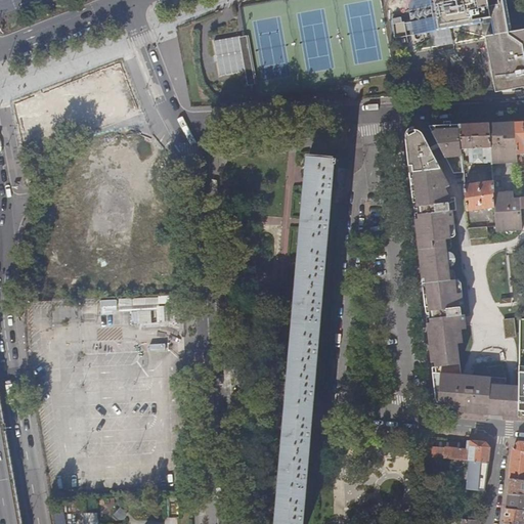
[(281,0),(243,6),(248,35),(256,84),(258,97),(349,82),(335,0),(281,0)]
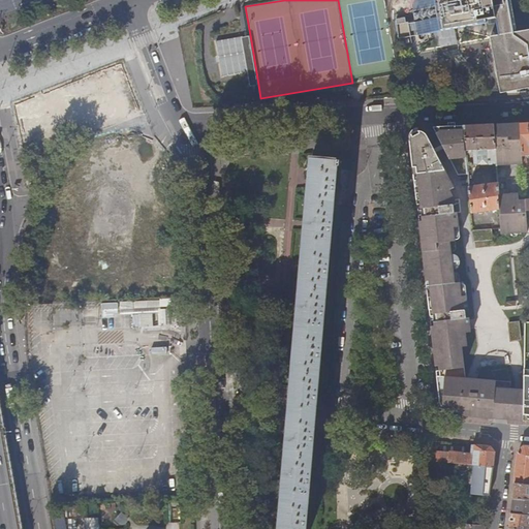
[(497,20),(498,23),(507,22),(510,18),(511,17),(507,0),(413,0),(415,11),(422,11),(424,24),(417,25),(419,36),(488,25),(487,22),(497,20)]
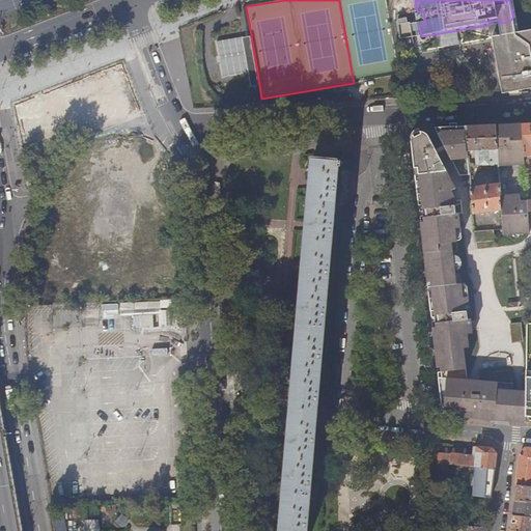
[(502,36),(506,35),(520,32),(514,4),(513,0),(509,0),(513,17),(512,18),(509,22),(500,23),(502,36)]
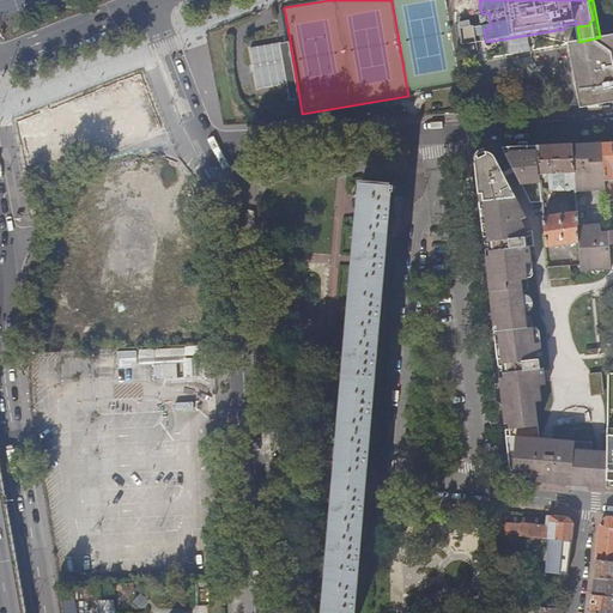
[(460,24),(463,47),(477,44),(474,29),(472,29),(471,23),(460,24)]
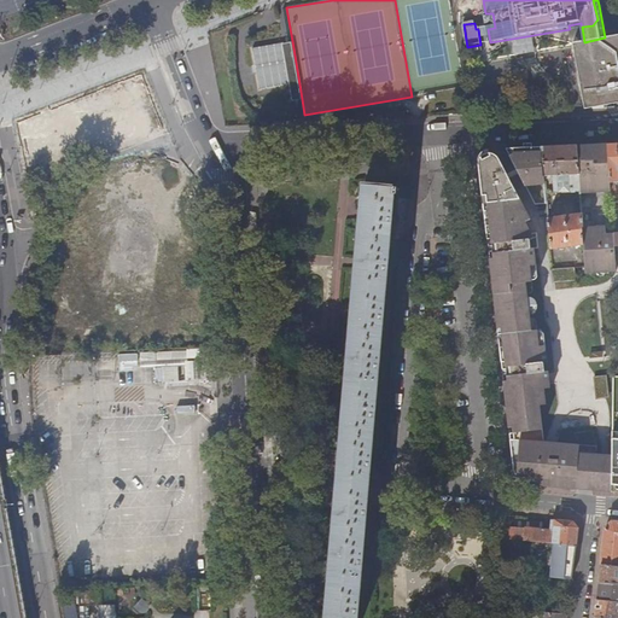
[(617,35),(605,38),(589,41),(584,42),(573,44),(576,59),(582,94),(586,110),(600,108),(604,106),(617,104),(617,35)]
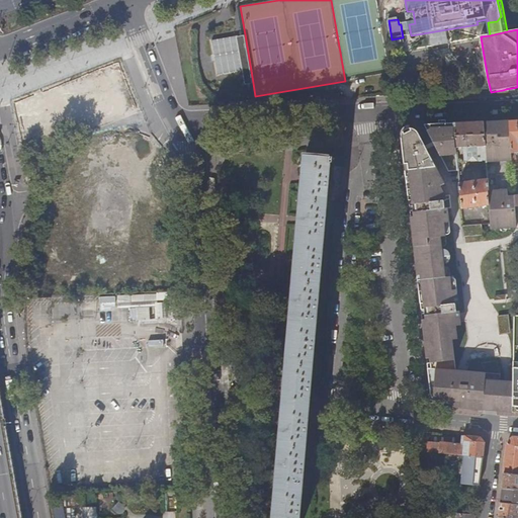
[(245,34),(213,39),(220,74),(243,71),(246,84),(253,83),(245,34)]
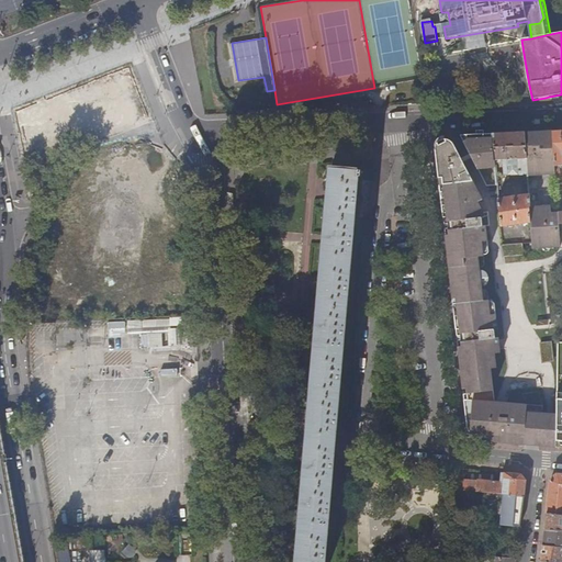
[(546,132),(526,132),(527,158),(528,163),(529,175),(529,176),(557,175),(555,167),(553,131),(546,132)]
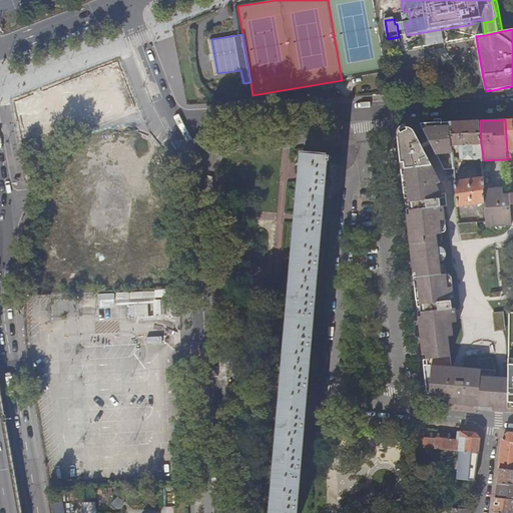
[(471,121),(451,122),(453,146),(464,145),(465,159),(483,159),(482,148),(476,149),(476,145),(481,144),(480,120),(471,121)]
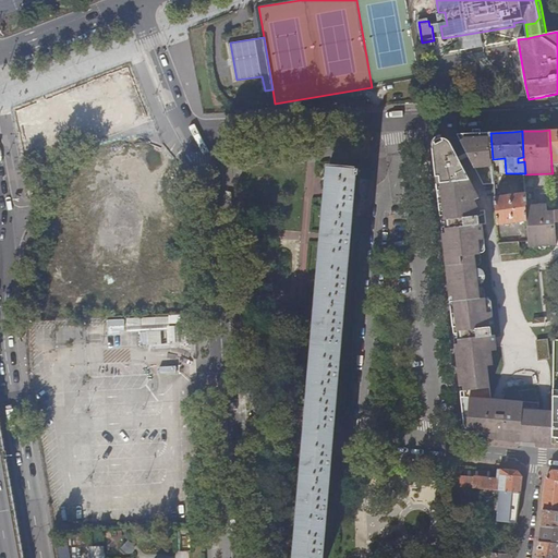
[(462,134),(458,134),(484,185),(495,184),(493,159),(490,133),(480,133),(462,134)]
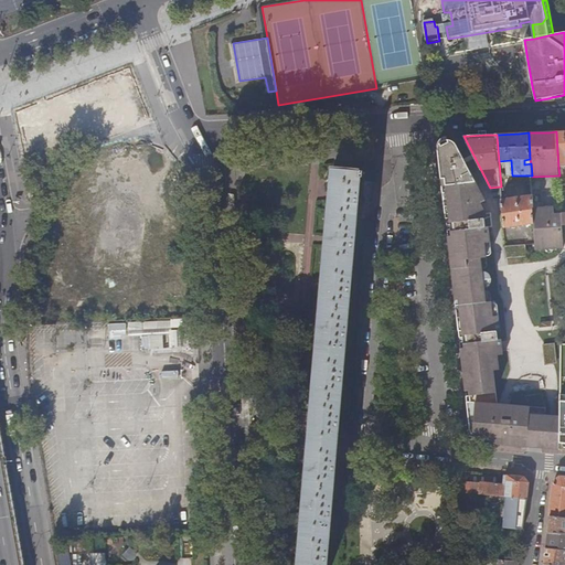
[(546,408),(520,406),(498,405),(494,372),(500,371),(498,358),(498,356),(504,355),(502,342),(502,340),(499,341),(498,332),(501,332),(499,317),(494,317),(492,302),(487,302),(482,268),(481,259),(487,258),(486,244),(491,244),(490,228),(493,227),(492,217),(489,217),(482,204),(487,201),(469,168),(468,167),(466,167),(462,159),(464,159),(456,142),(454,141),(451,140),(448,140),(446,140),(444,141),(441,144),(443,151),(439,151),(447,230),(449,246),(455,294),(458,327),(464,371),(469,420),(470,430),(471,434),(475,437),(477,439),(479,440),(484,440),(484,444),(486,445),(501,446),(521,447),(521,446),(540,447),(560,449),(561,417),(546,416),(546,408)]
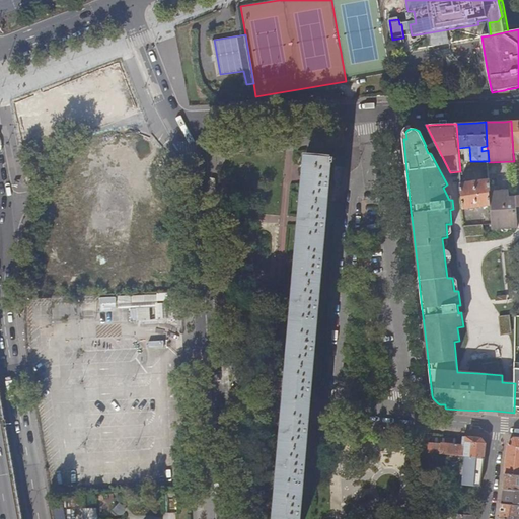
[(300,214),(298,241),(324,243),(330,163),(334,163),(335,157),(315,156),(305,155),(300,214)]
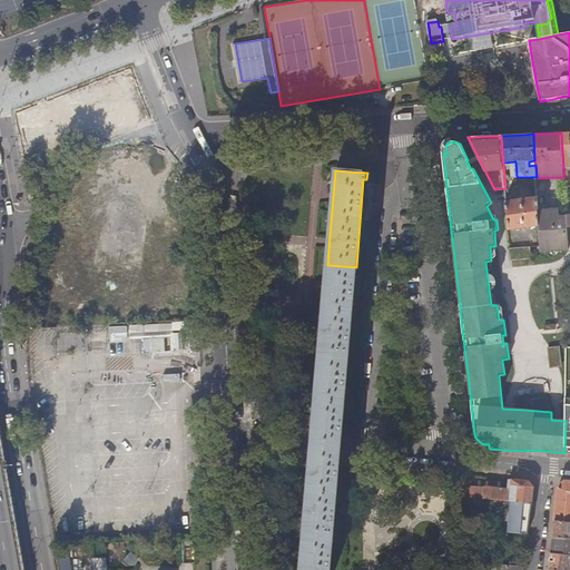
[(538,197),(507,200),(510,229),(540,225),(538,209),(538,197)]
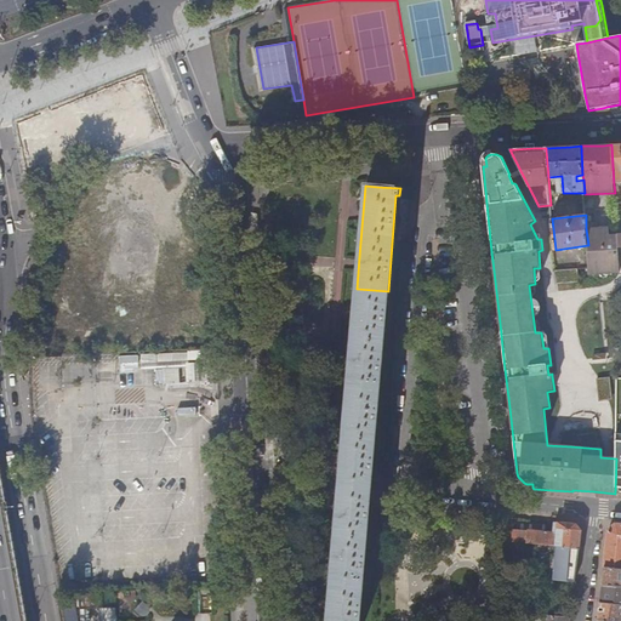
[(590,267),(588,267),(590,274),(620,273),(619,256),(620,255),(620,246),(619,248),(617,235),(609,235),(609,227),(586,228),(588,245),(590,267)]
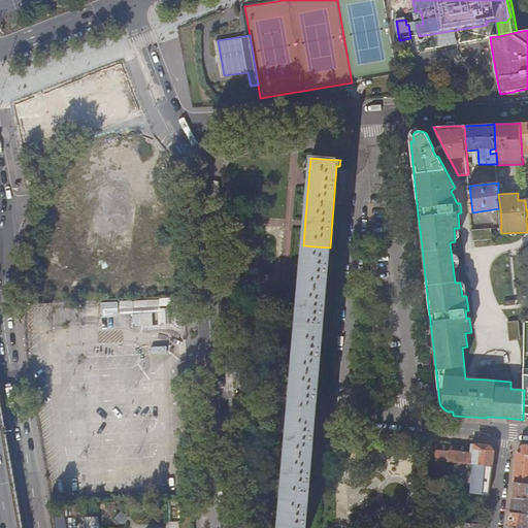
[(491,229),(472,229),(472,240),(491,240),(491,229)]
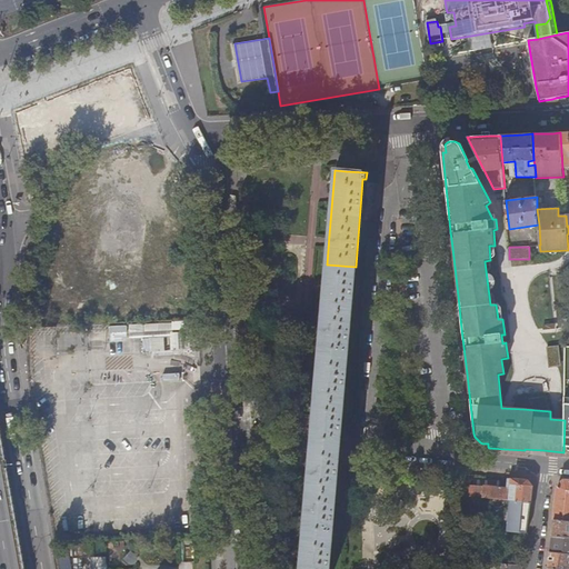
[(348,357),(356,267),(327,265),(325,290),(321,327),(319,355),(348,357)]
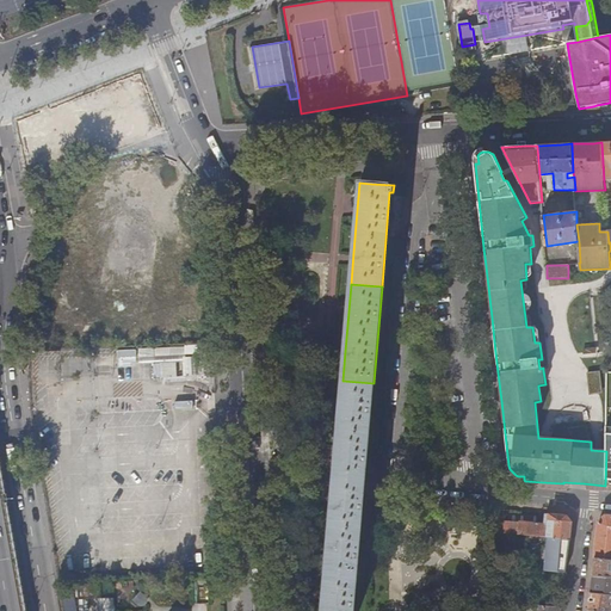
[(176,362),(183,362),(181,358),(190,358),(197,357),(202,357),(201,351),(185,352),(185,355),(171,356),(170,356),(155,357),(153,357),(140,357),(140,362),(154,362),(154,364),(161,363),(176,362)]
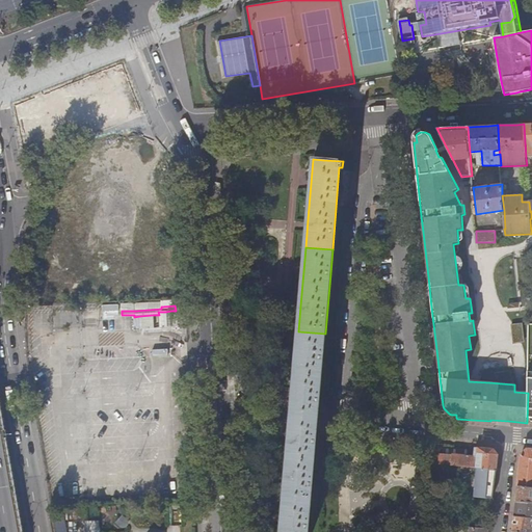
[(153,315),(140,316),(141,328),(153,328),(153,315)]
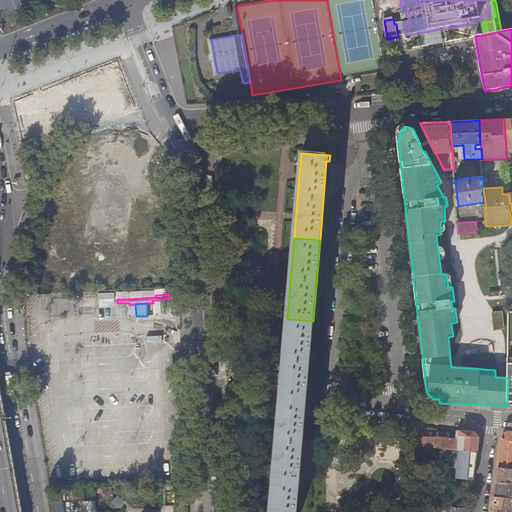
[(503,311),(492,312),(494,330),(504,329),(503,311)]
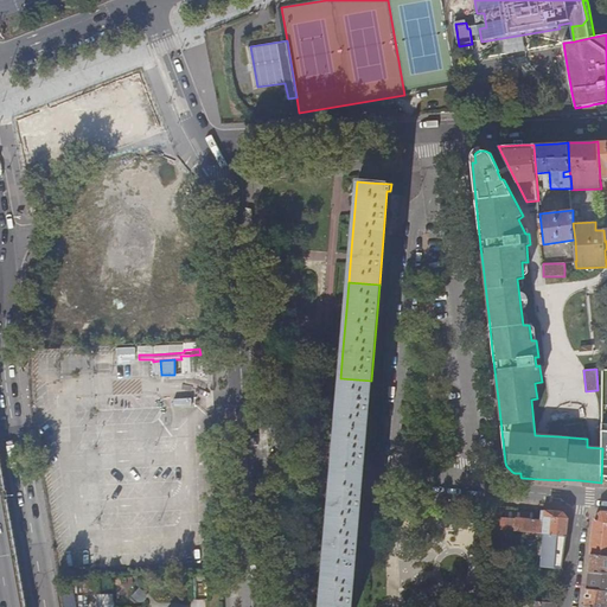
[(364,460),(371,381),(340,378),(339,400),(336,430),(334,457),(364,460)]
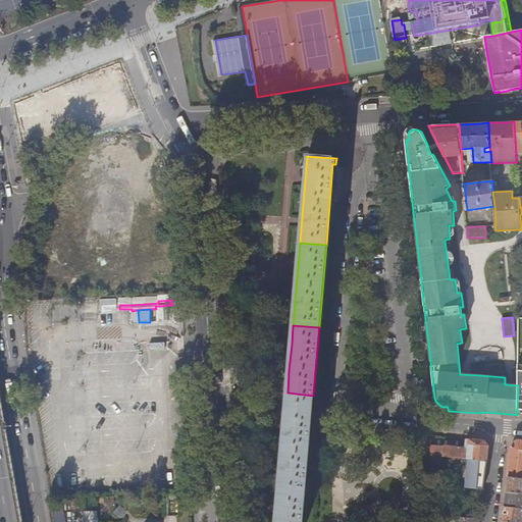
[(313,396),(288,393),(285,406),(284,423),(310,425),(312,408),(313,396)]
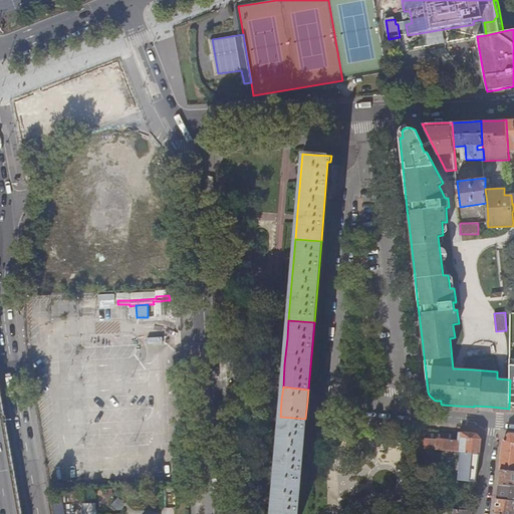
[(303,445),(305,419),(280,417),(279,431),(278,443),(303,445)]
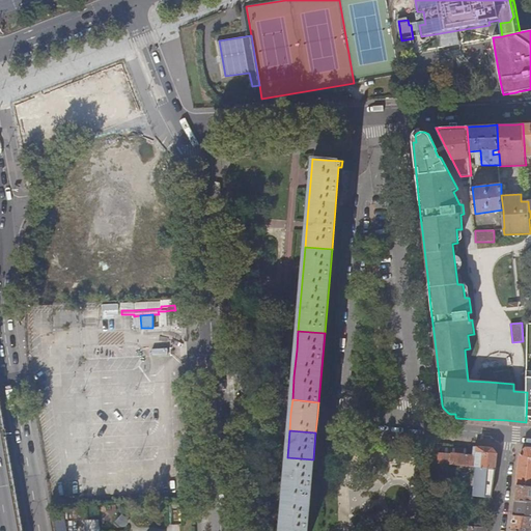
[(438,465),(439,453),(429,453),(430,443),(421,442),(421,463),(438,465)]
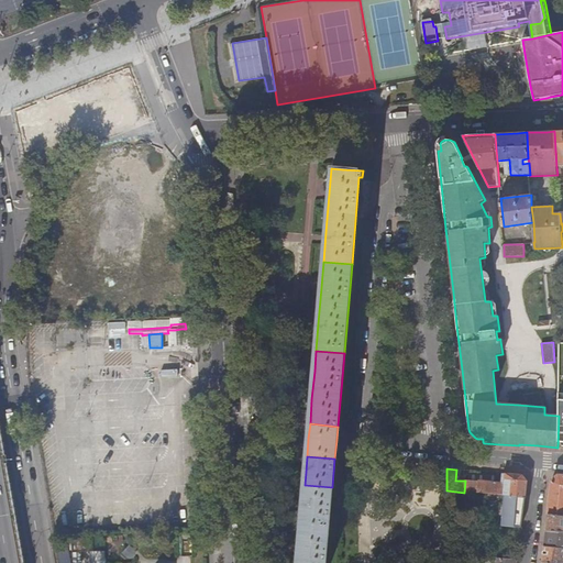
[(501,484),(474,482),(475,494),(485,494),(501,496),(505,496),(525,497),(526,490),(527,482),(521,475),(518,475),(503,474),(501,484)]
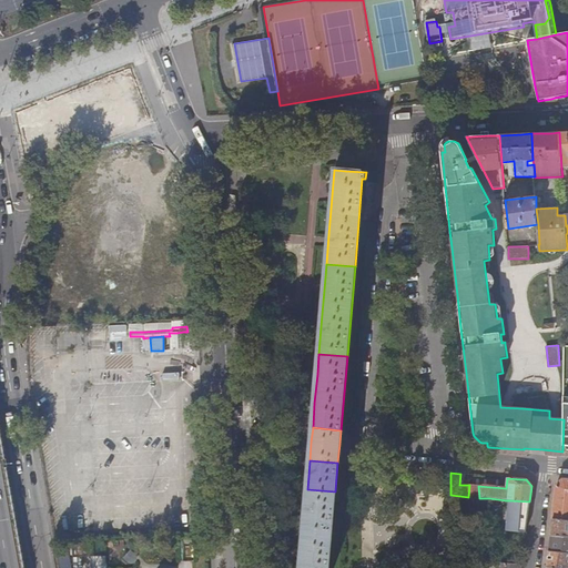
[(567,479),(564,480),(557,485),(556,498),(553,518),(567,519),(567,479)]
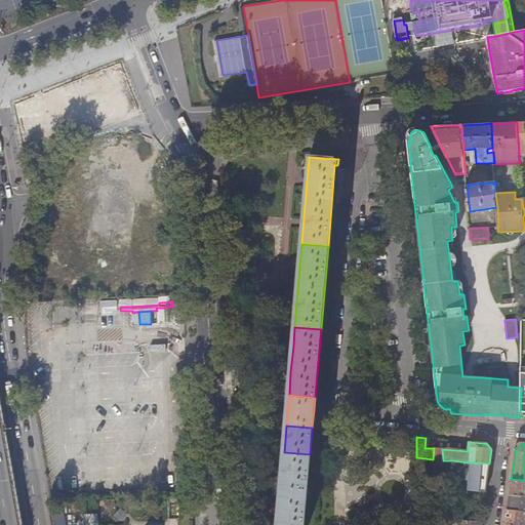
[(304,524),(310,454),(284,452),(282,474),(278,515),(277,524),(304,524)]
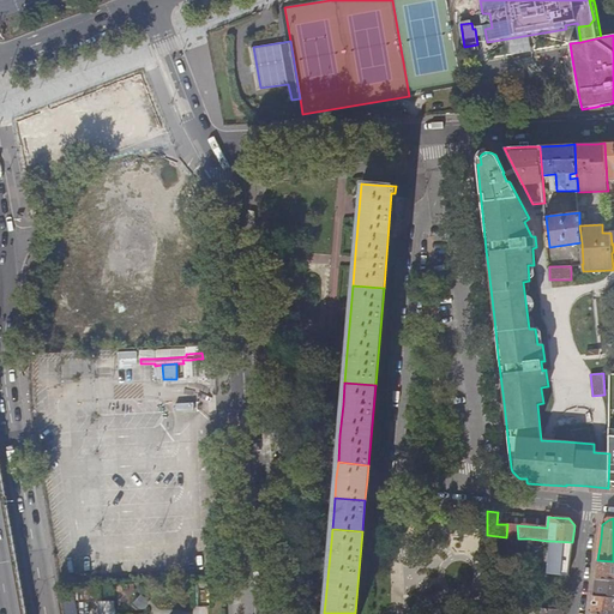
[(547,541),(529,539),(536,555),(546,552),(547,541)]
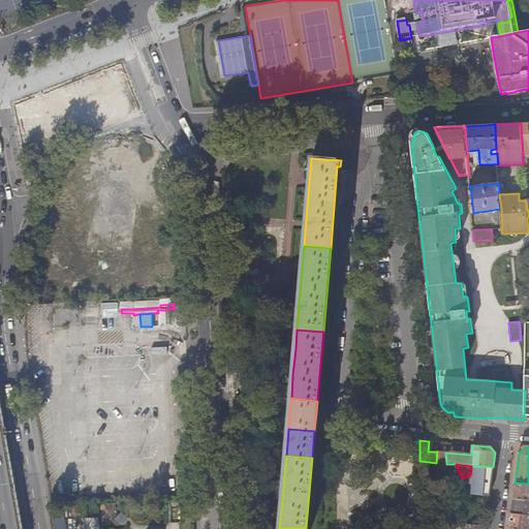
[(493,467),(474,466),(471,494),(490,496),(492,479),(493,467)]
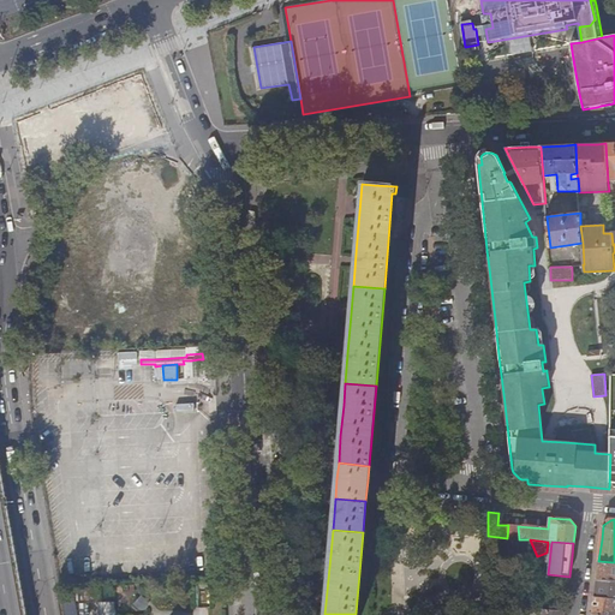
[(614,562),(598,561),(597,569),(596,580),(614,581),(614,562)]
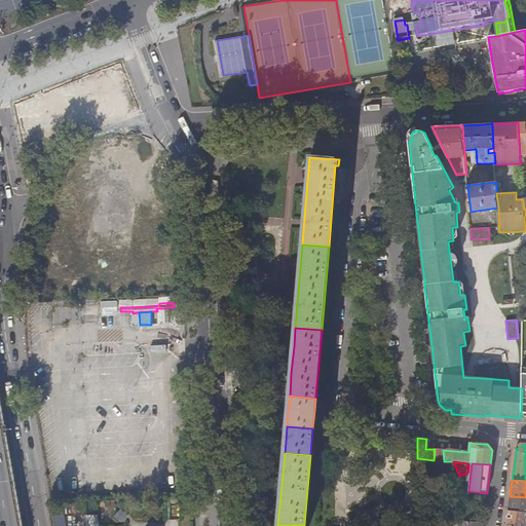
[(525,497),(510,496),(510,502),(509,511),(525,512),(525,497)]
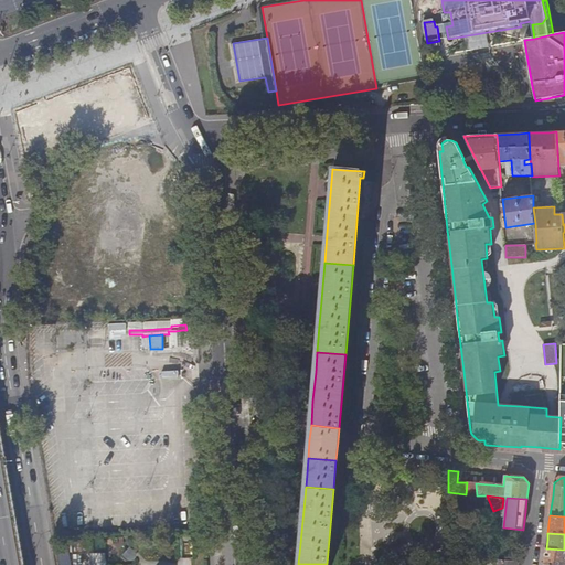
[(132,552),(128,546),(127,547),(126,546),(123,550),(124,551),(123,552),(128,556),(129,557),(131,557),(132,556),(132,555),(134,554),(134,553),(132,552)]
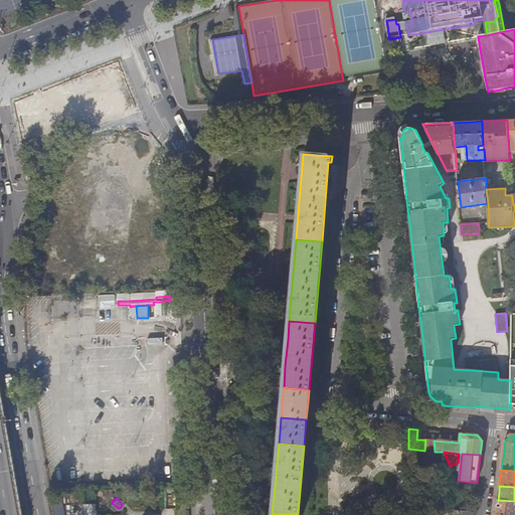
[(514,514),(514,501),(498,500),(497,506),(496,514),(503,514),(514,514)]
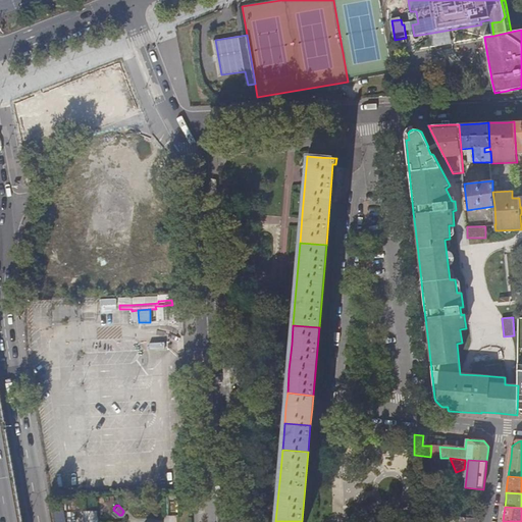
[(84,511),(84,521),(98,521),(98,511),(84,511)]
